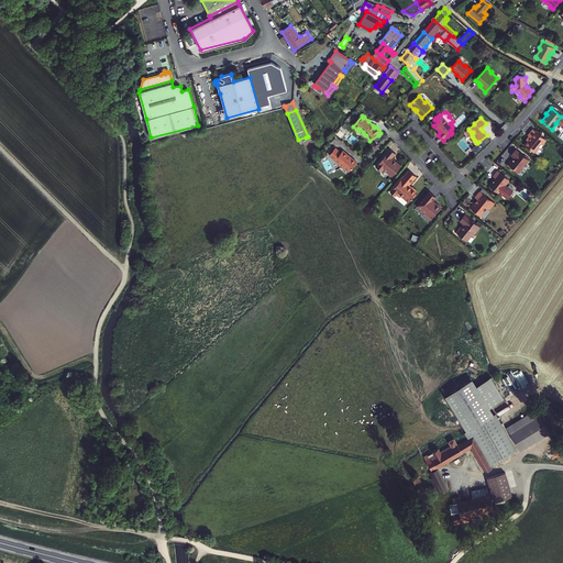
[(534,131),(532,129),(527,134),(530,136),(523,144),(533,153),(538,147),(540,144),(541,144),(544,141),(544,139),(537,133),(534,131)]
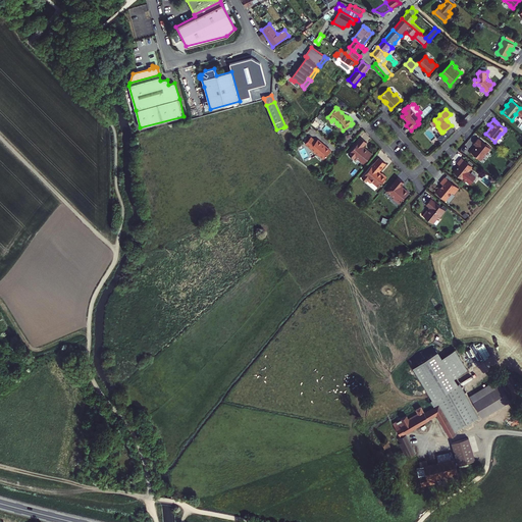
[(326,124),(323,128),(329,133),(332,128),(326,124)]
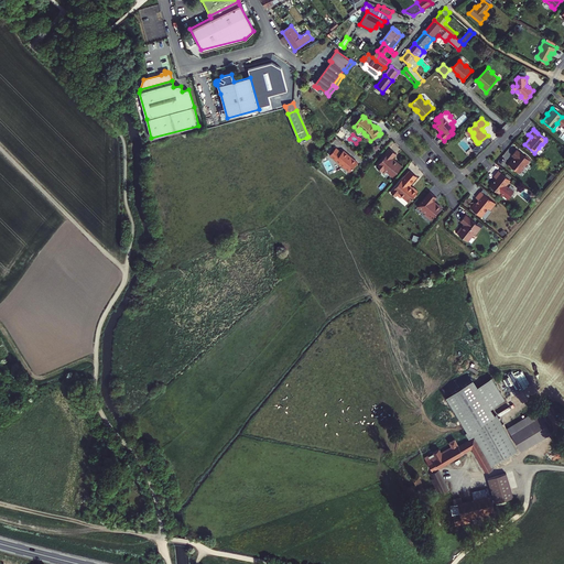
[(492,141),(488,136),(477,145),(481,151),(492,141)]
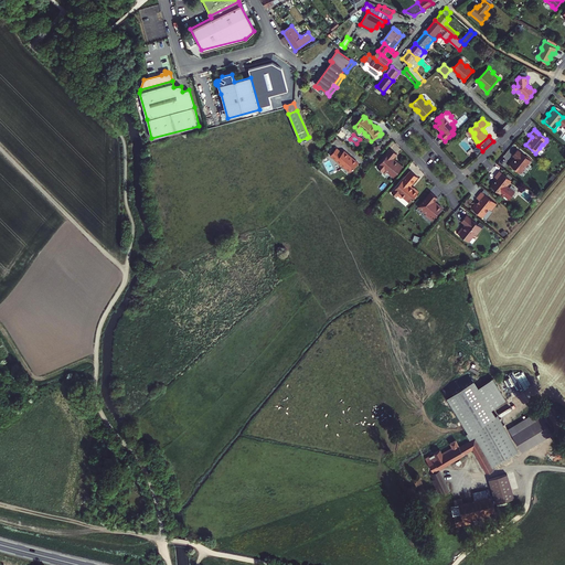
[(332,155),(331,156),(351,172),(359,162),(351,157),(351,158),(348,156),(349,155),(344,150),(342,152),(338,148),(337,150),(332,155)]
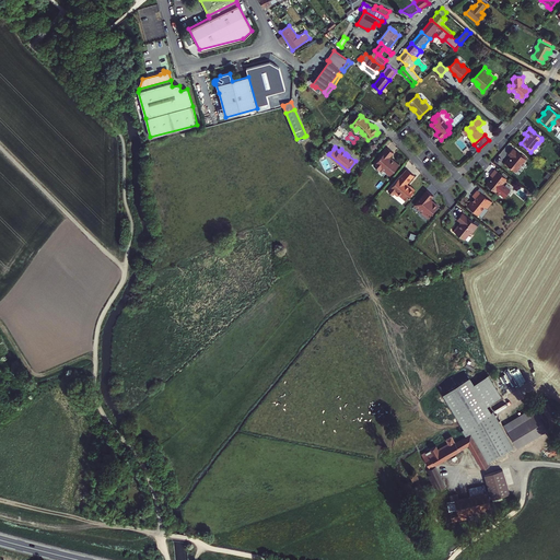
[(389,158),(394,153),(387,148),(381,155),(382,156),(374,165),(378,170),(382,166),(386,171),(386,173),(389,176),(398,165),(393,161),(391,160),(392,159),(389,158)]
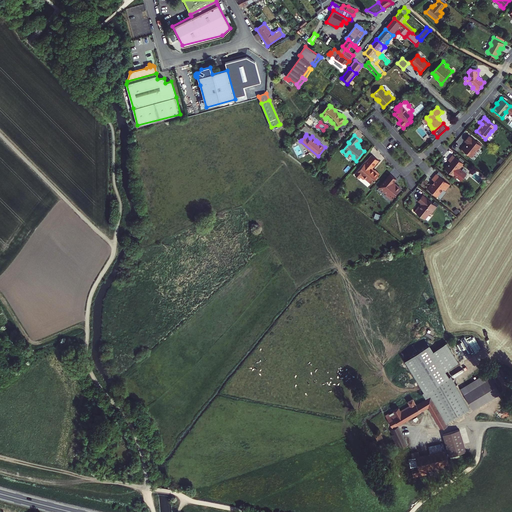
[(480,146),(468,136),(464,141),(467,144),(465,146),(464,146),(463,147),(460,151),(464,154),(465,153),(471,158),(475,153),(474,152),(476,149),(478,149),(480,146)]
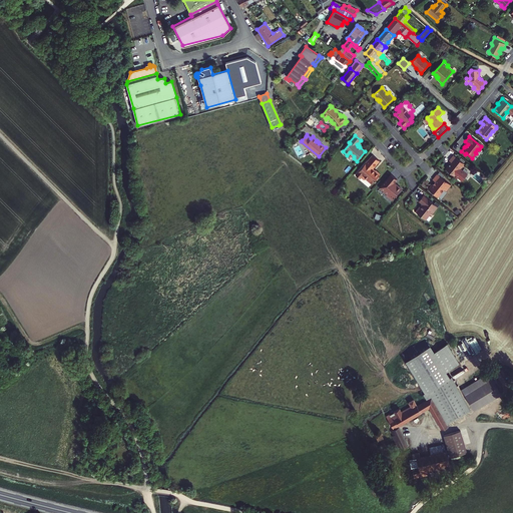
[(379,161),(373,155),(356,175),(360,179),(361,177),(364,179),(367,179),(372,184),(380,174),(376,170),(375,171),(372,169),(379,161)]
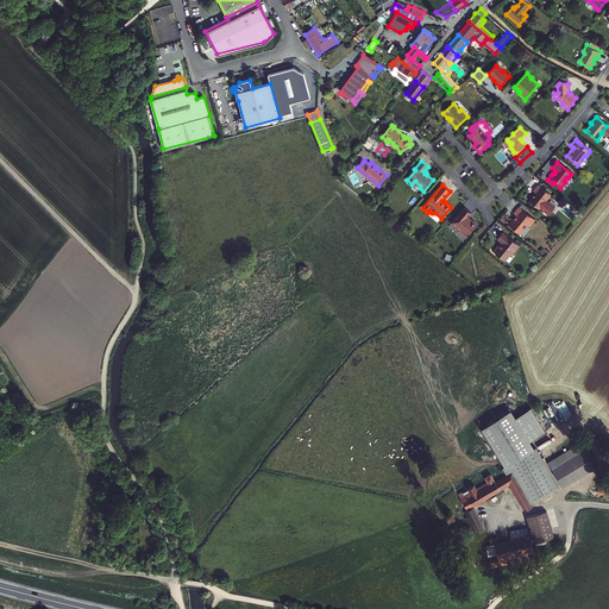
[(551,195),(538,184),(532,190),(535,193),(533,195),(532,195),(527,200),(537,207),(539,207),(541,208),(539,211),(546,215),(548,213),(550,213),(551,212),(552,212),(552,211),(551,211),(554,206),(547,201),(551,195)]
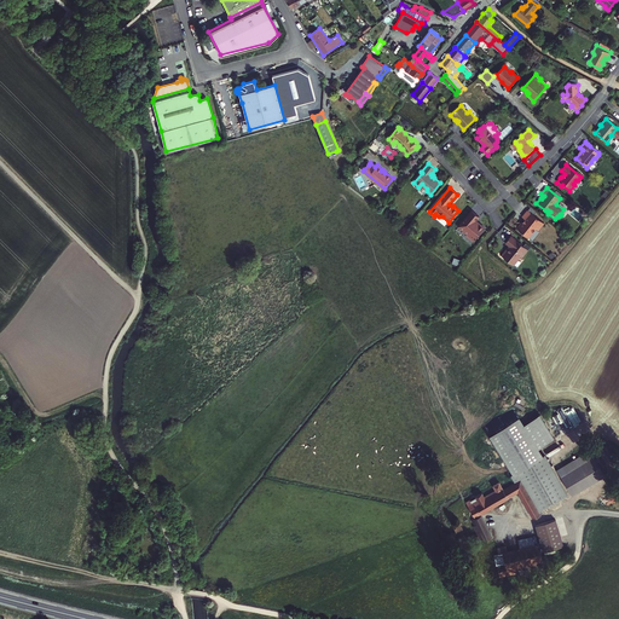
[(543,224),(527,209),(521,217),(525,219),(522,223),(521,221),(516,227),(527,237),(536,229),(538,231),(543,224)]
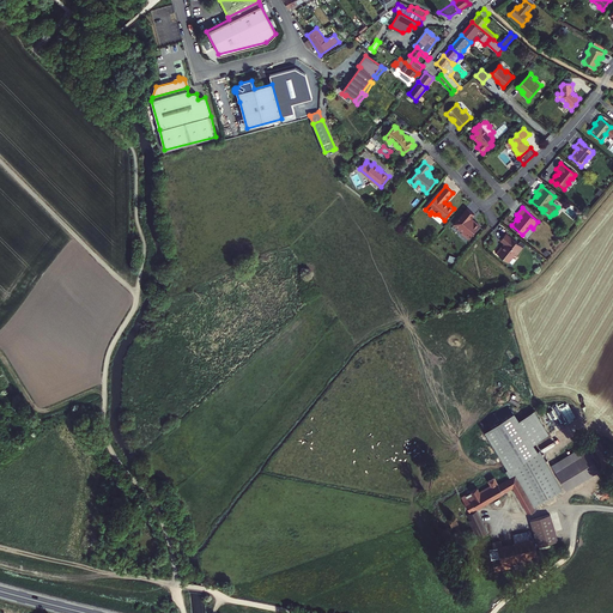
[(474,214),(467,208),(454,224),(462,231),(460,232),(467,238),(479,225),(473,222),(469,219),(474,214)]
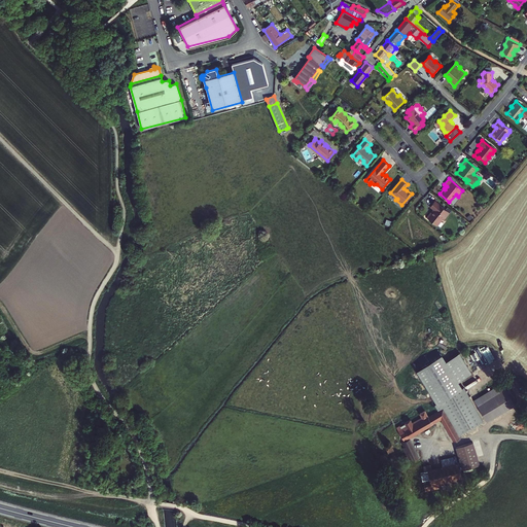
[(449,213),(434,201),(429,207),(433,210),(430,214),(429,213),(426,217),(436,226),(444,218),(445,219),(449,213)]
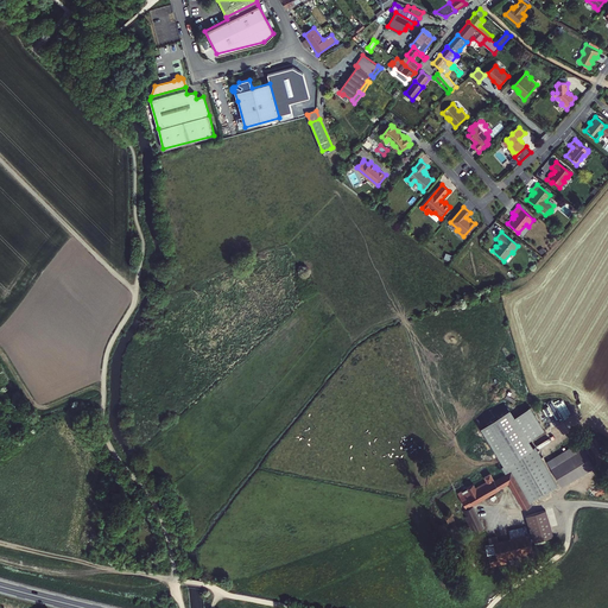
[(574,415),(563,397),(546,405),(557,424),(574,415)]
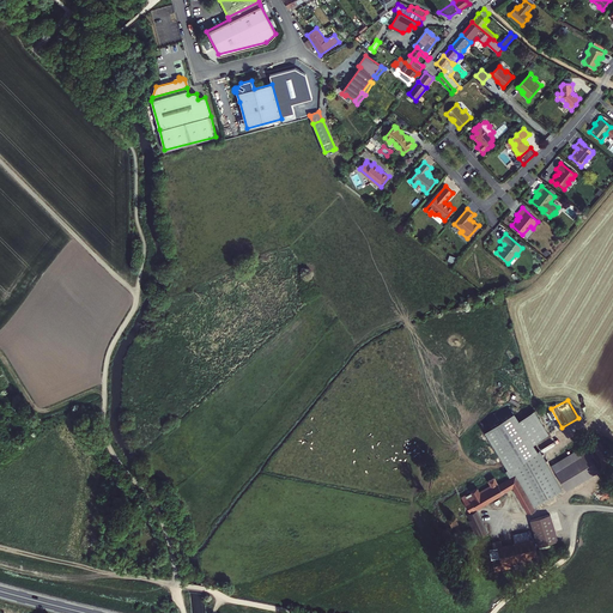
[(511,467),(536,450),(532,443),(548,434),(535,410),(519,419),(514,412),(485,430),(508,469),(511,467)]
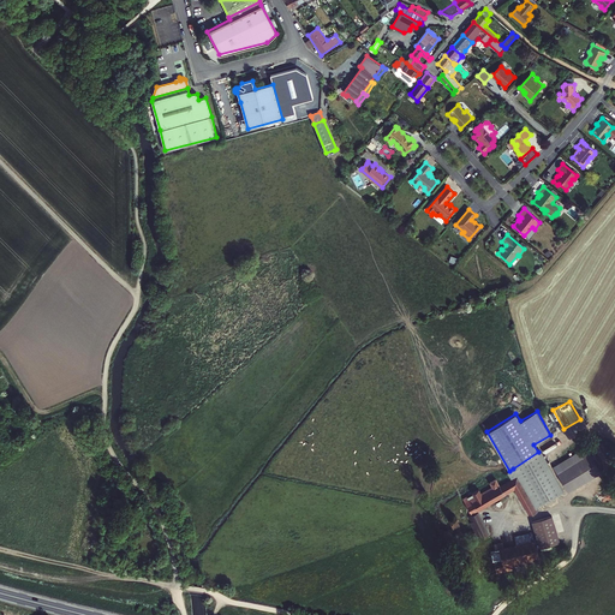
[(601,472),(586,447),(554,466),(568,491),(601,472)]
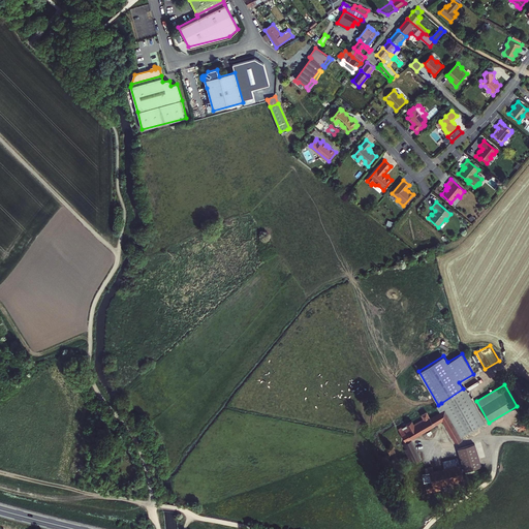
[(463,389),(441,403),(445,409),(430,417),(427,411),(421,414),(423,418),(414,424),(412,421),(406,424),(406,425),(402,428),(402,427),(399,429),(406,441),(442,421),(455,441),(458,442),(462,439),(460,436),(484,422),(465,389),(463,389)]
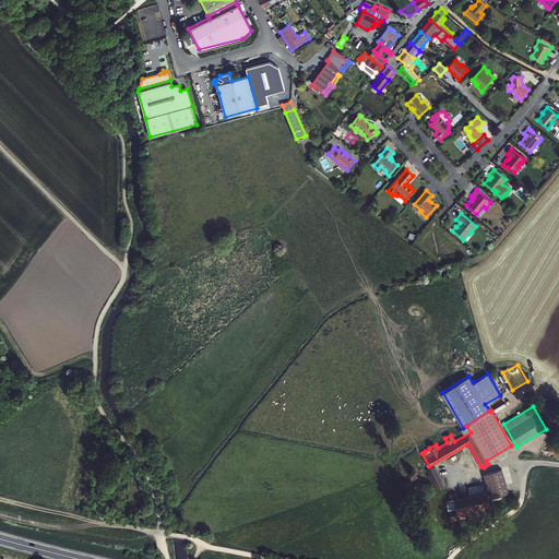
[(421,460),(418,453),(403,462),(406,468),(421,460)]
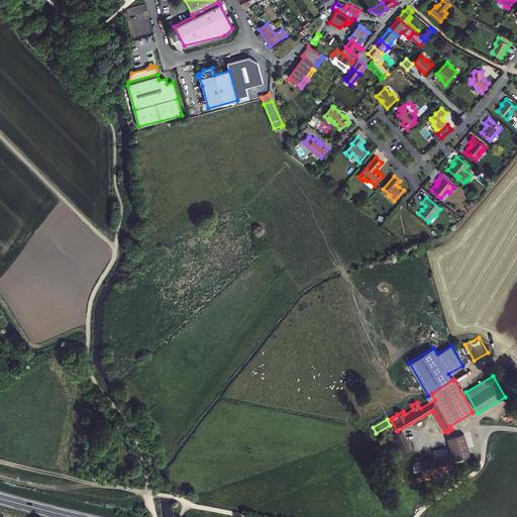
[(413,452),(402,430),(394,434),(396,438),(395,439),(398,445),(397,445),(399,450),(401,469),(407,468),(406,454),(413,452)]
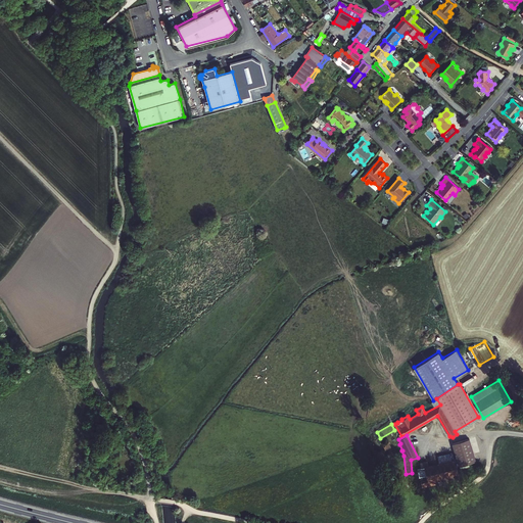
[(461,441),(468,464),(476,462),(468,439),(461,441)]
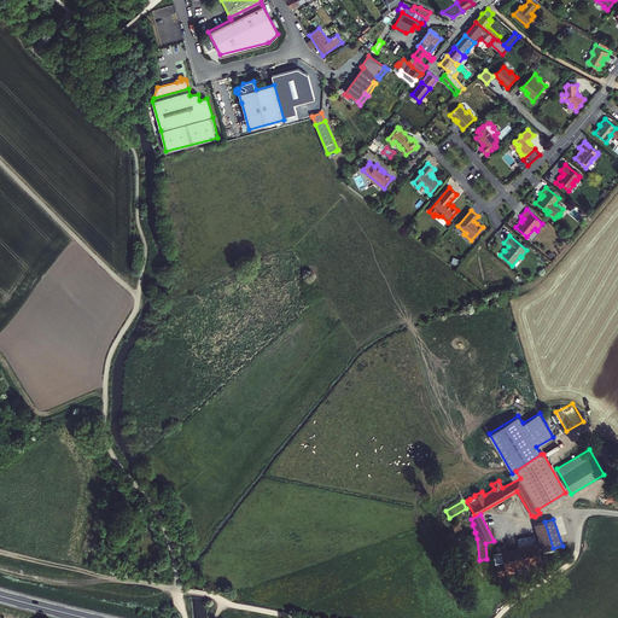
[(536,524),(546,551),(549,549),(553,548),(544,522),(544,520),(536,524)]
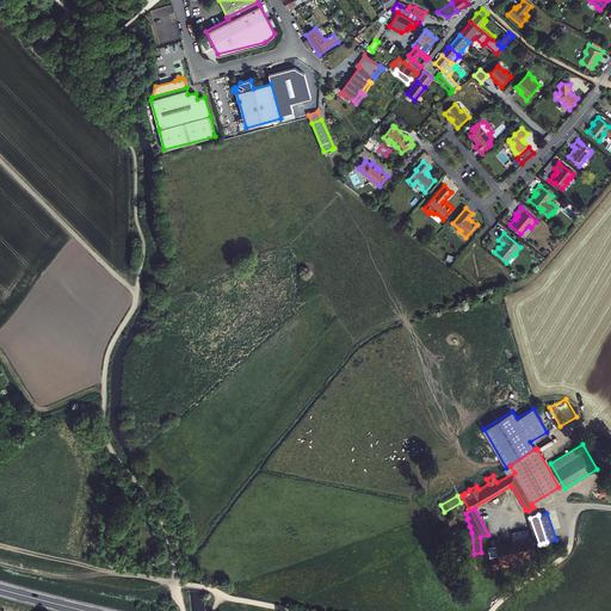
[(511,532),(513,541),(528,537),(525,529),(511,532)]
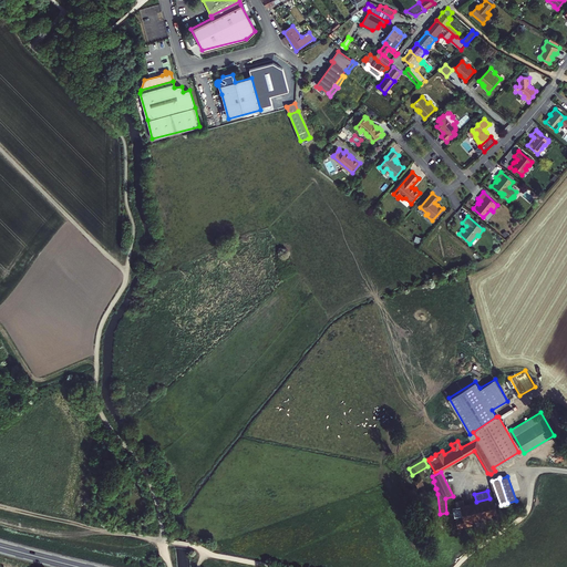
[(473,521),(497,515),(497,514),(495,506),(494,498),(490,498),(476,502),(464,505),(463,500),(456,502),(457,507),(453,507),(459,528),(474,525),(473,521)]
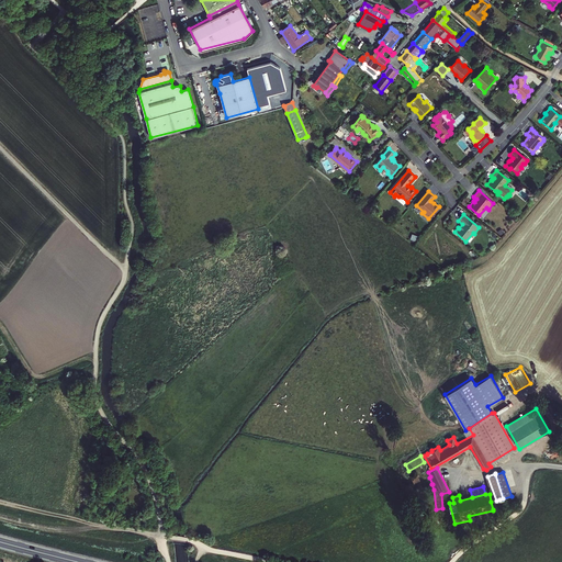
[(469,516),(470,520),(471,523),(475,523),(496,518),(493,510),(469,516)]
